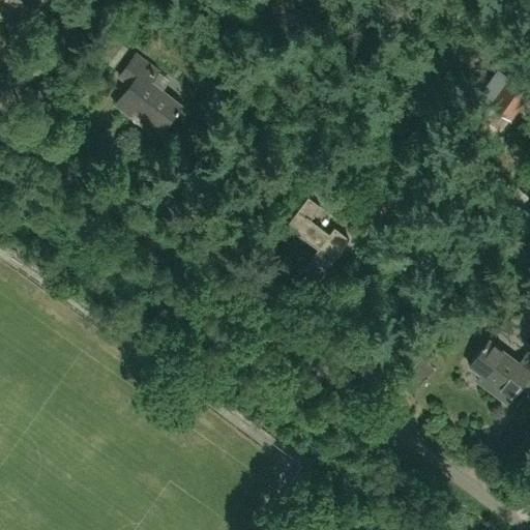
[(32,0),(0,0),(0,10),(16,23),(32,0)]
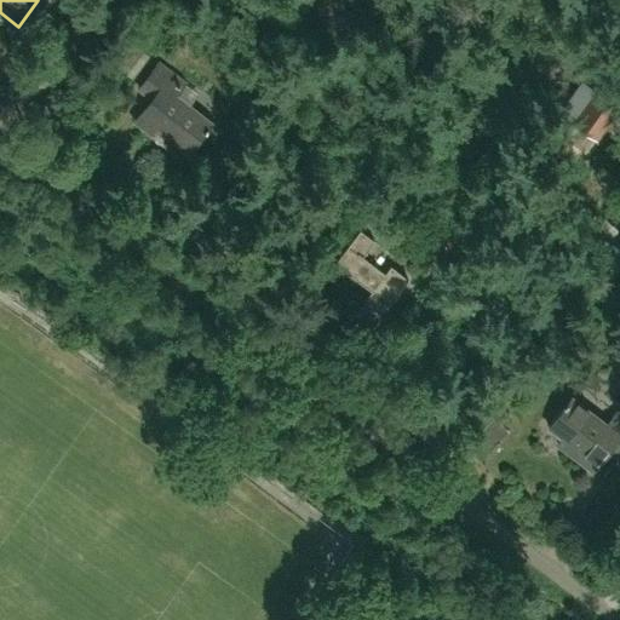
[(194,150),(216,120),(179,93),(189,80),(162,61),(143,86),(158,97),(141,119),(176,145),(179,139),(194,150)]
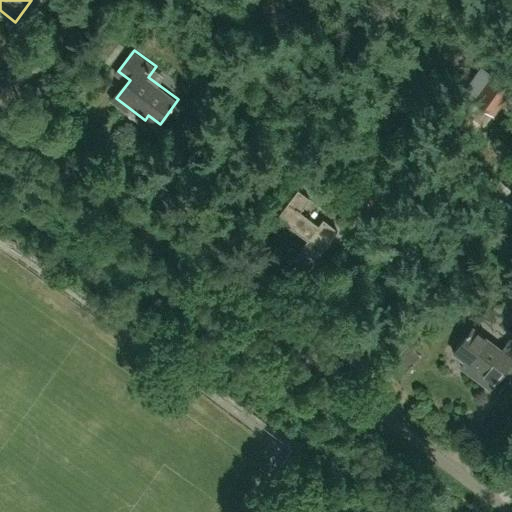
[(511,84),(494,72),(474,99),(493,113),(511,87),(511,84)]
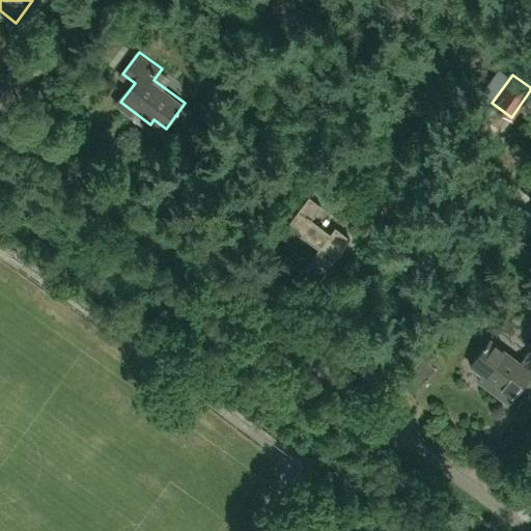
[(332,266),(353,239),(337,227),(332,234),(313,220),(324,206),(311,197),(289,225),(320,249),(316,254),(332,266)]
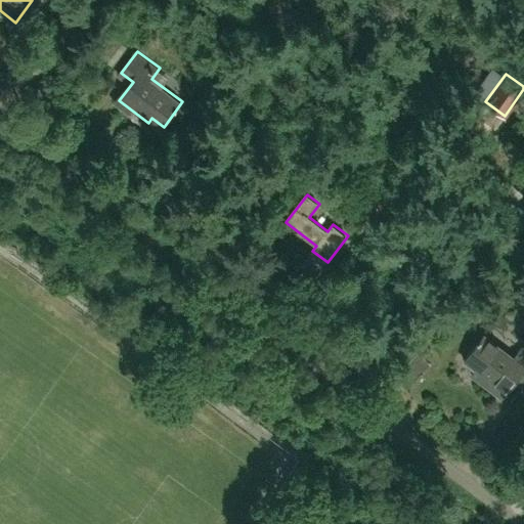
[(475,369),(471,375),(500,397),(515,378),(523,385),(523,351),(520,348),(513,359),(482,336),(479,341),(478,340),(475,343),(476,344),(464,361),(475,369)]
